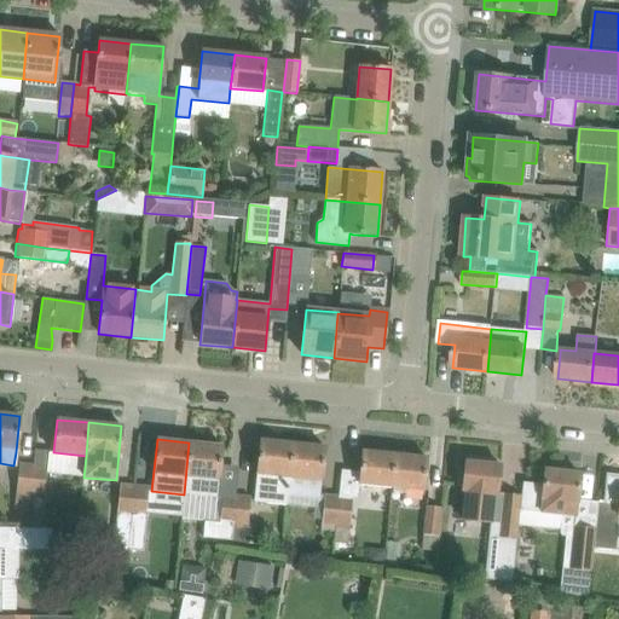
[(260,440),(254,502),(285,505),(287,496),(293,444),(260,440)]
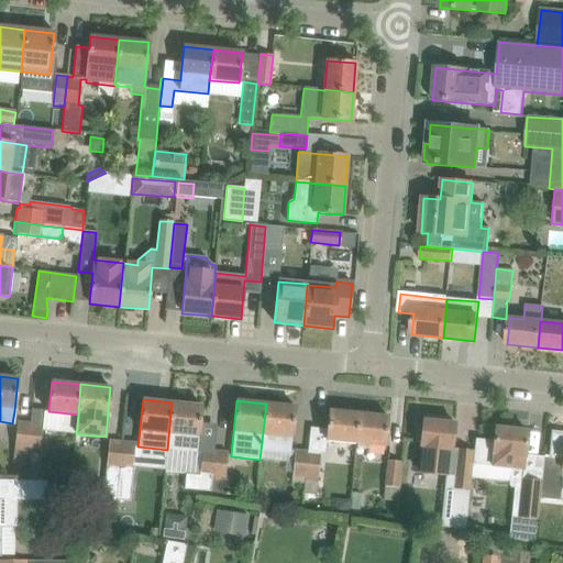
[(172,403),(167,450),(197,453),(199,428),(201,406),(172,403)]
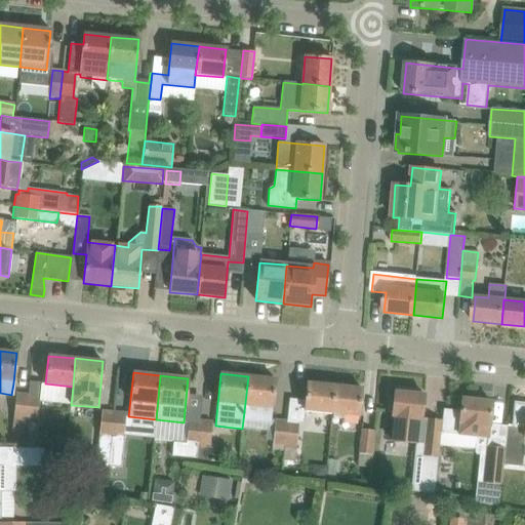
[(248,376),(243,420),(271,423),(275,379),(248,376)]
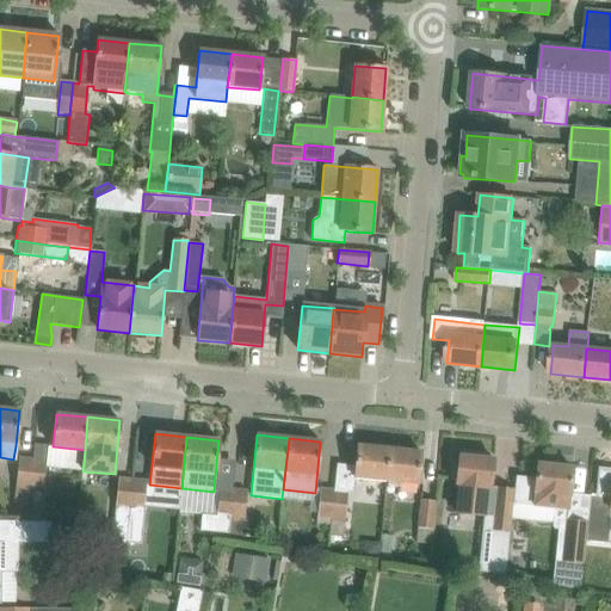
[(372,442),(372,446),(357,445),(353,479),(386,481),(389,449),(388,449),(389,443),(372,442)]
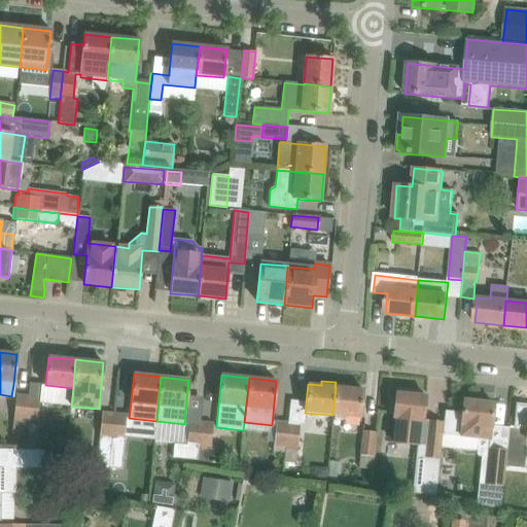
[(29,384),(28,397),(25,422),(37,423),(41,385),(29,384)]
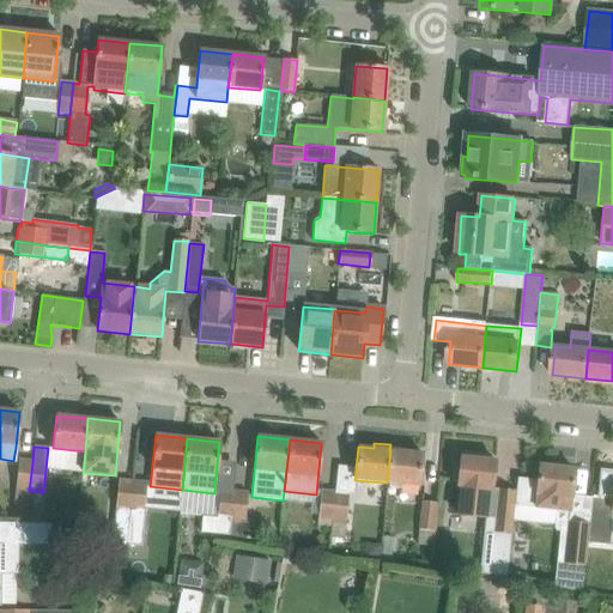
[(390,450),(387,483),(419,486),(423,453),(390,450)]
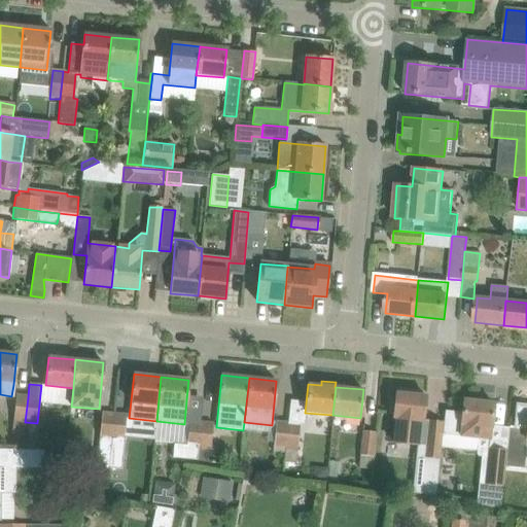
[(391,395),(389,414),(393,414),(393,418),(395,419),(393,443),(418,446),(418,440),(425,441),(420,493),(435,495),(443,434),(444,422),(423,420),(425,396),(395,393),(395,396),(391,395)]
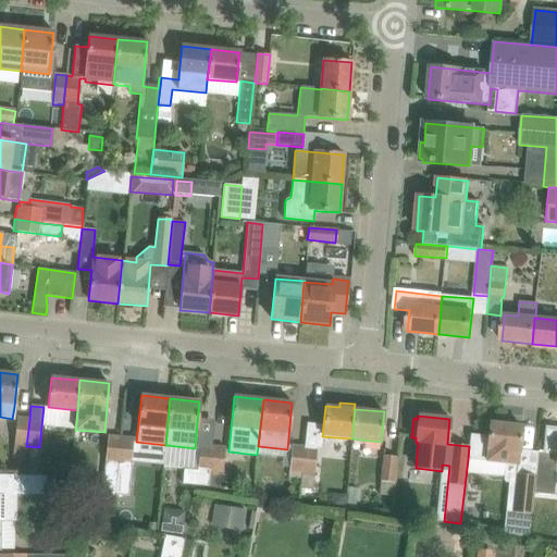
[(16,418),(13,459),(23,460),(26,446),(29,420),(16,418)]
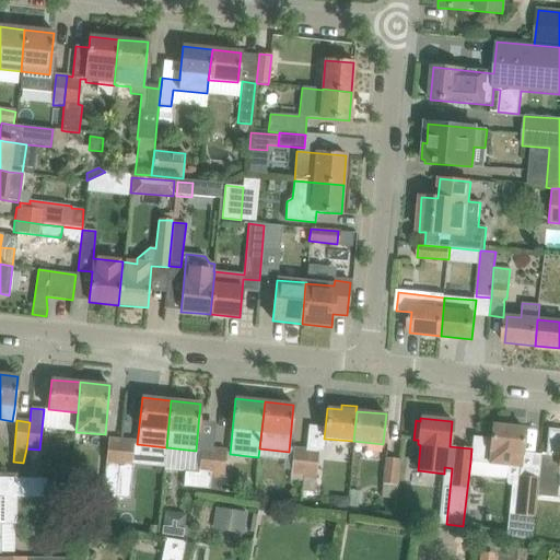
[(522,455),(524,429),(492,426),(491,439),(474,436),(469,476),(506,479),(508,466),(521,467),(513,539),(532,543),(537,494),(538,478),(540,457),(522,455)]
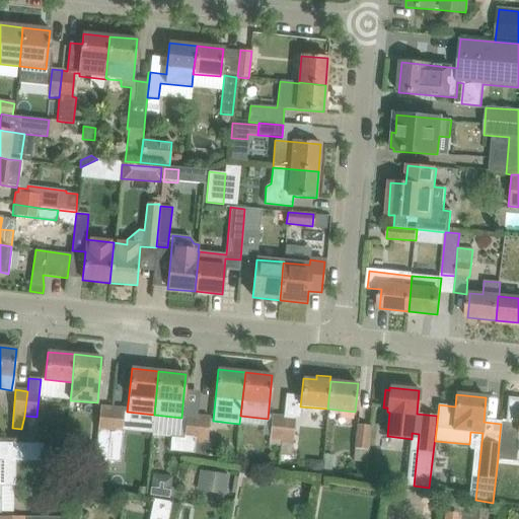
[(100,405),(94,463),(106,464),(107,461),(113,408),(100,405)]
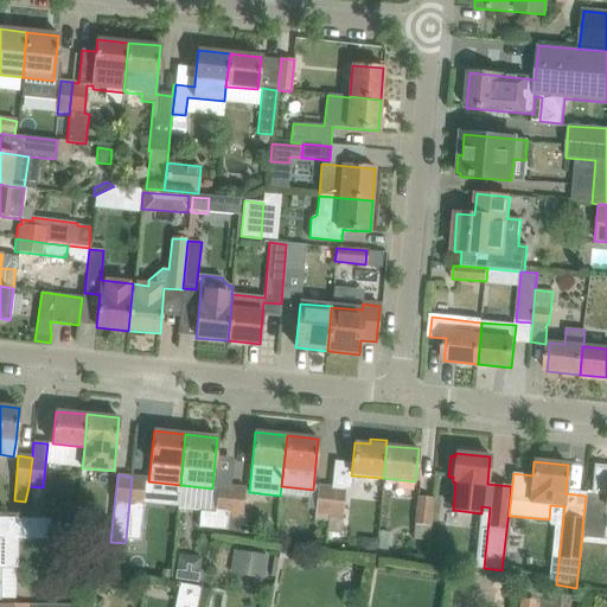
[(132,477),(126,540),(139,541),(145,478),(132,477)]
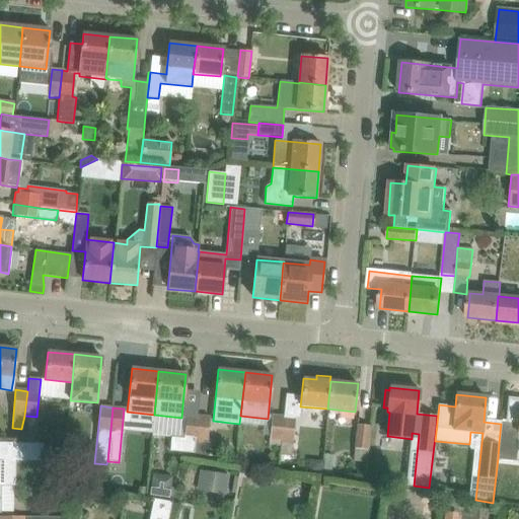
[(182,439),(170,438),(169,451),(194,453),(197,430),(198,416),(186,415),(186,418),(184,418),(182,439)]
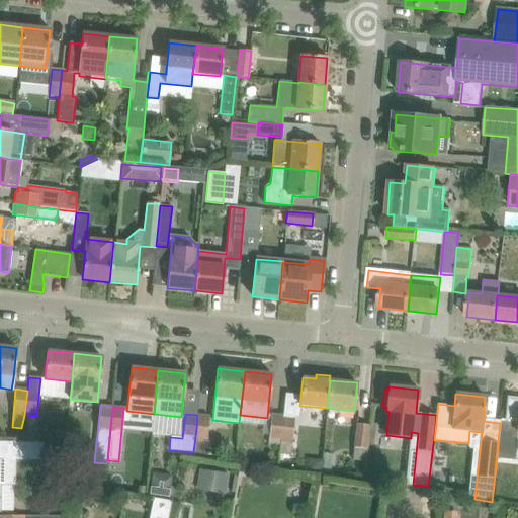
[(193,452),(193,453),(210,455),(212,441),(206,440),(208,416),(197,415),(196,429),(193,452)]
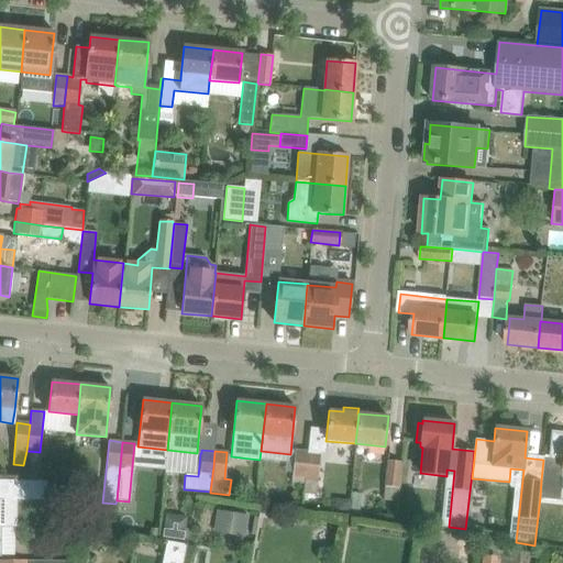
[(295,451),(291,483),(306,484),(309,452),(295,451)]
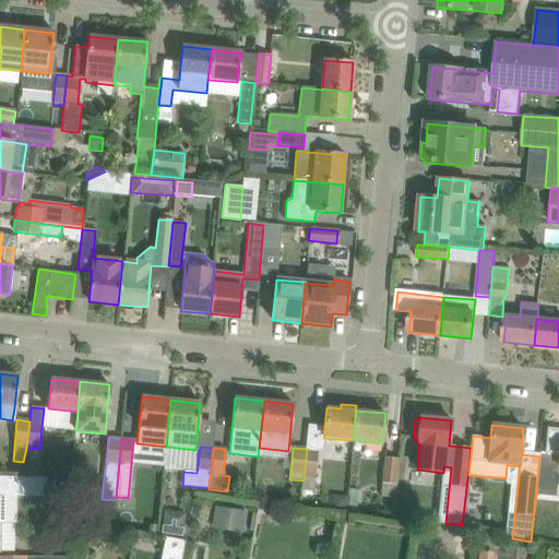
[(307,449),(304,480),(302,489),(313,491),(318,450),(307,449)]
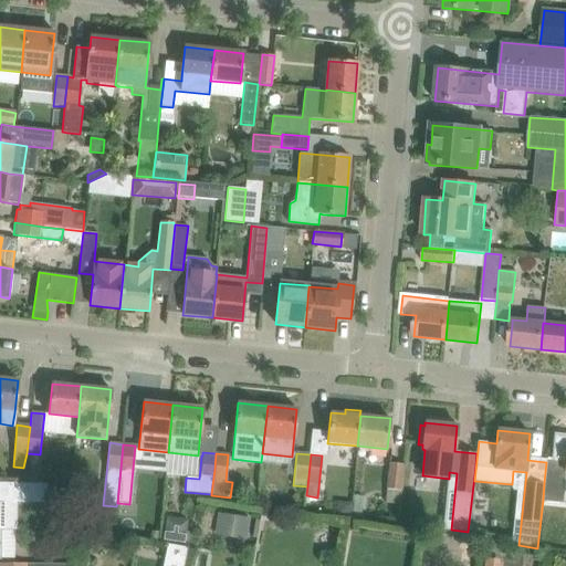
[(544,483),(543,500),(562,501),(564,490),(565,490),(565,461),(546,459),(546,462),(544,483)]
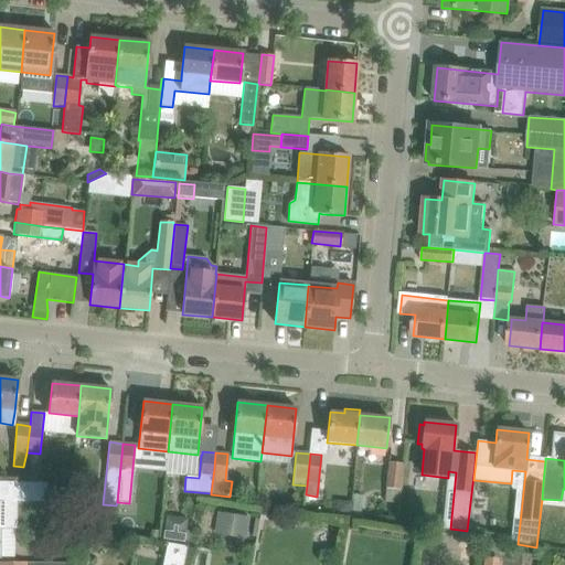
[(388,462),(385,489),(385,502),(397,503),(398,490),(401,464),(388,462)]
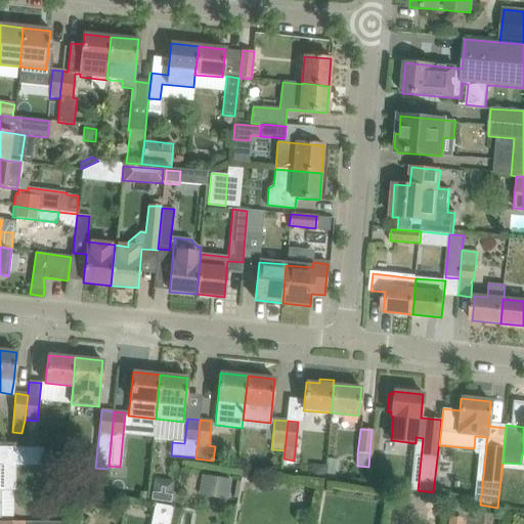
[(0,490),(15,490),(15,467),(42,467),(42,448),(0,446),(0,490)]
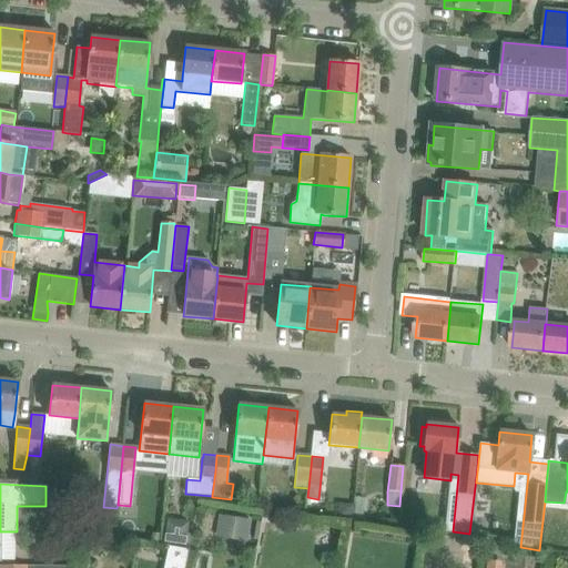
[(352,520),(362,520),(364,497),(354,497),(353,505),(352,518),(352,520)]
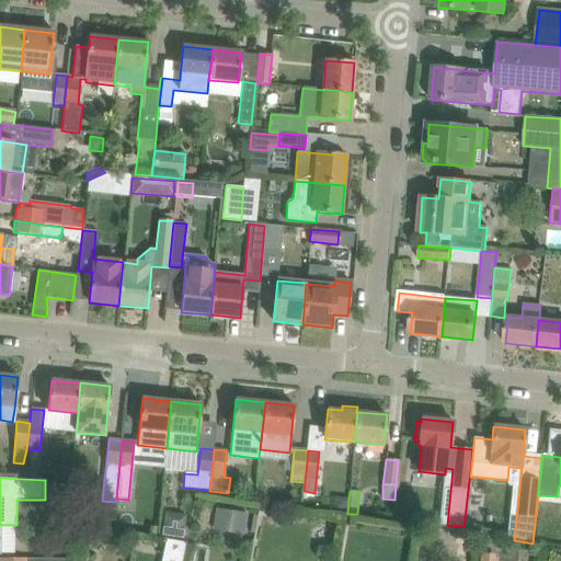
[(347,512),(348,499),(335,497),(334,511),(347,512)]
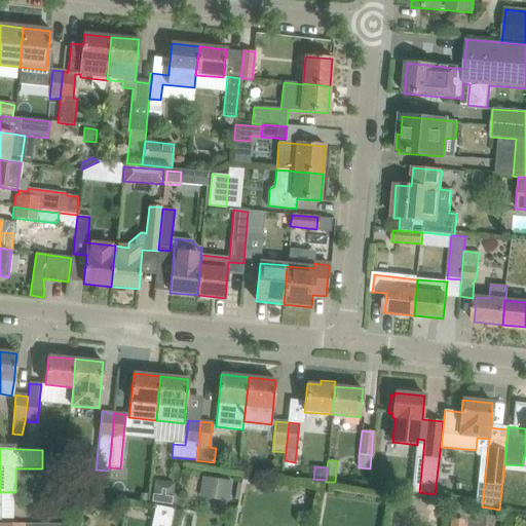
[(94,472),(92,492),(106,493),(107,473),(94,472)]
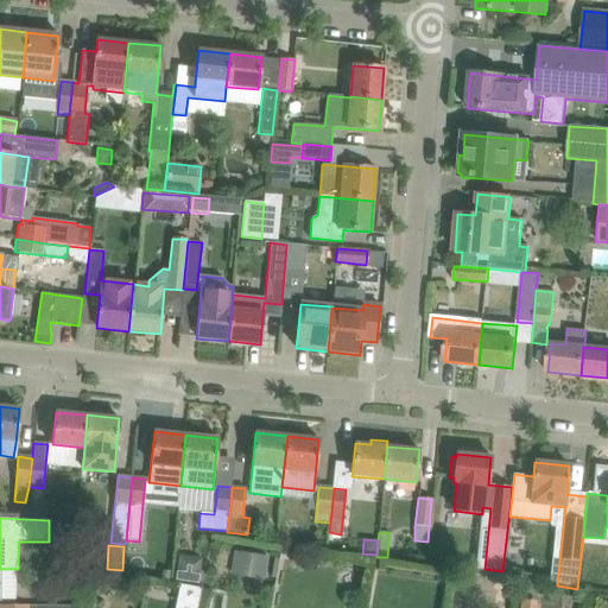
[(265,580),(268,556),(234,550),(230,574),(265,580)]
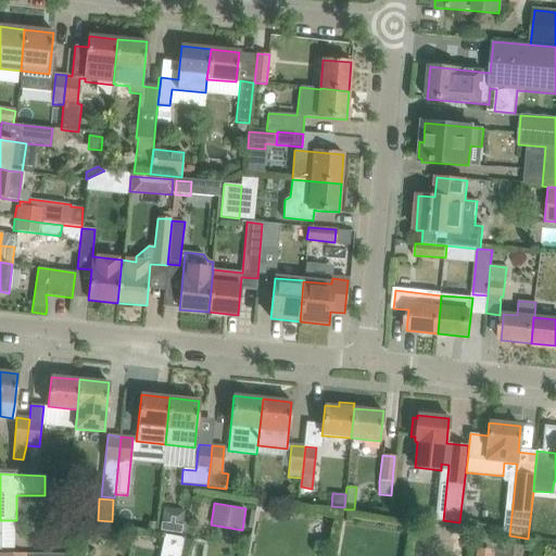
[(160,530),(181,533),(185,510),(163,507),(160,530)]
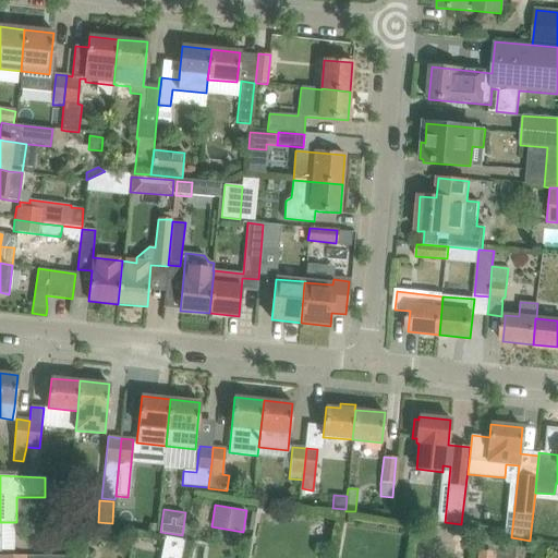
[(456,533),(453,543),(462,545),(464,536),(456,533)]
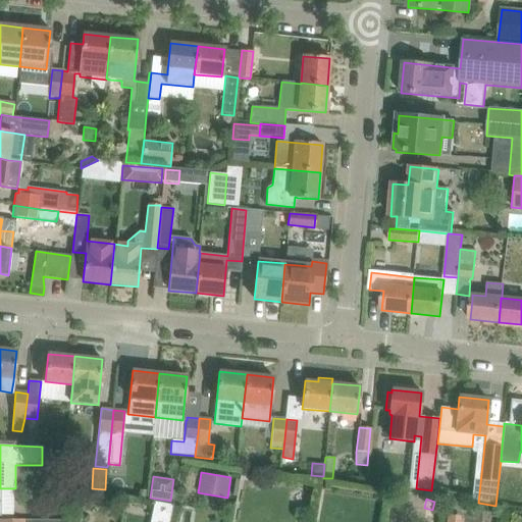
[(167,521),(171,505),(154,503),(150,521),(167,521)]
